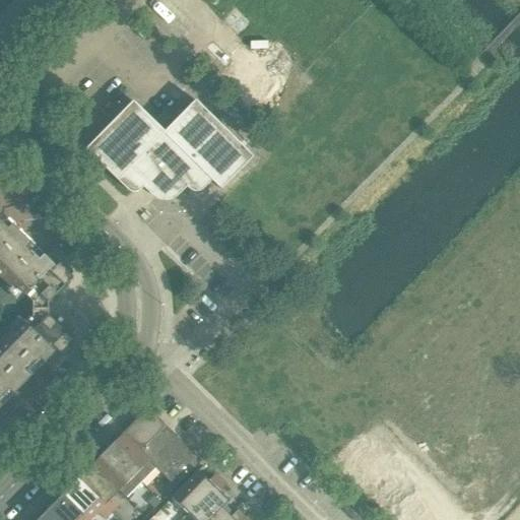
[(252,157),(194,102),(164,133),(147,117),(138,127),(123,112),(85,149),(126,190),(128,192),(131,193),(135,193),(138,192),(140,190),(142,188),(147,192),(150,195),(155,198),(160,200),(167,200),(173,198),(178,195),(186,187),(189,190),(192,192),(194,192),(197,192),(200,191),(202,189),(210,181),(219,190),(252,157)]
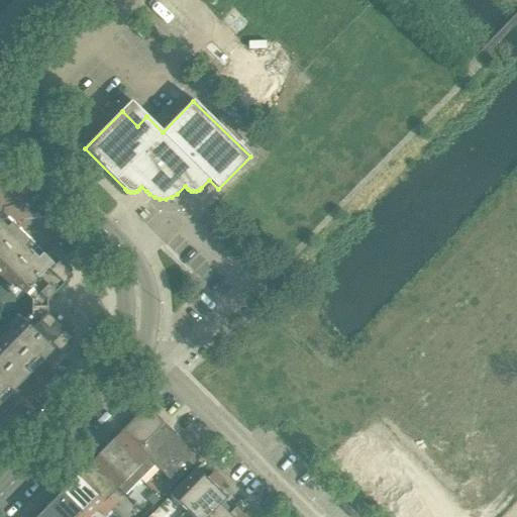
[(0,276),(21,297),(23,294),(31,301),(46,301),(72,276),(60,265),(52,272),(46,267),(44,270),(23,249),(25,246),(7,228),(4,230),(0,226),(0,276)]
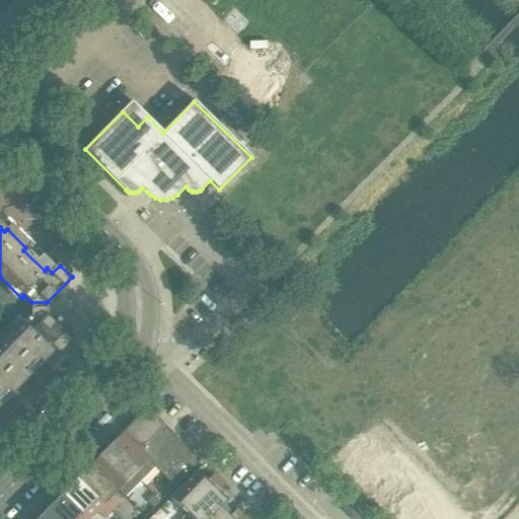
[(0,392),(5,387),(8,390),(27,371),(24,368),(45,348),(48,350),(53,345),(61,353),(72,341),(47,315),(31,315),(23,323),(21,320),(0,342),(0,392)]
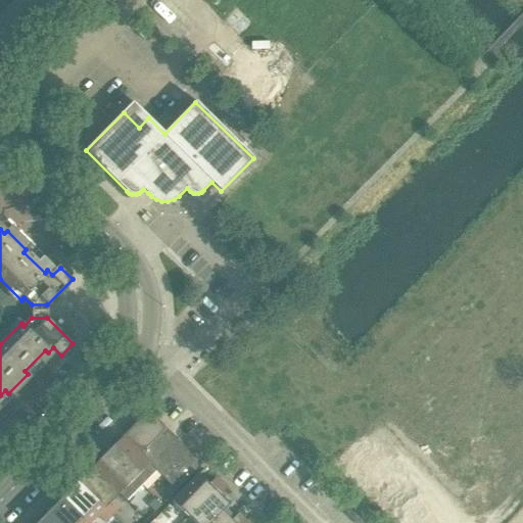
[(202,464),(147,411),(121,438),(155,471),(176,491),(202,464)]
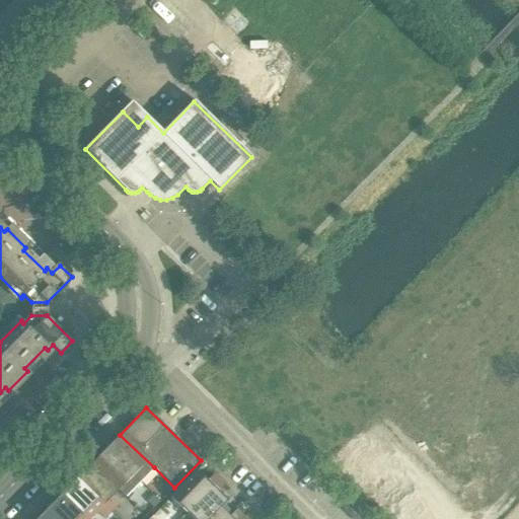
[(154,467),(120,435),(105,449),(140,483),(154,467)]
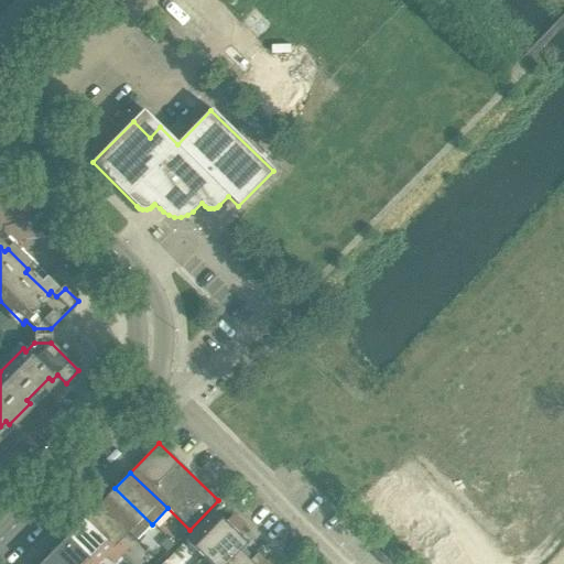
[(152,524),(115,488),(99,505),(136,540),(152,524)]
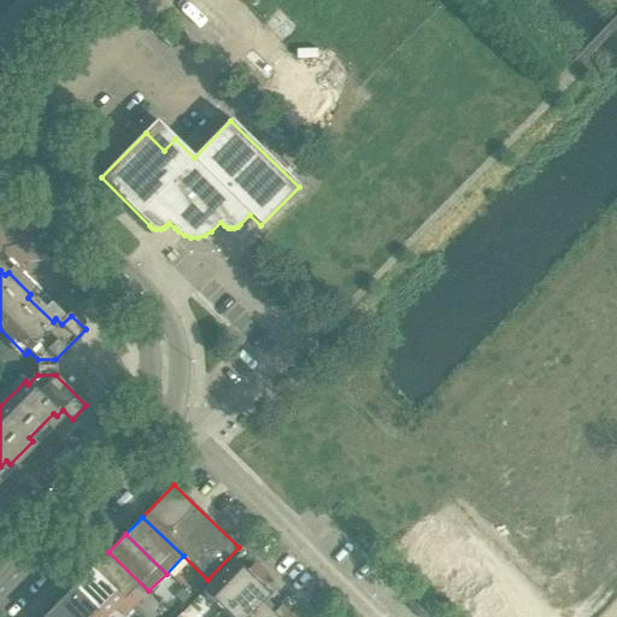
[(148,591),(109,552),(92,569),(131,609),(140,600),(131,592),(140,583),(148,592),(148,591)]
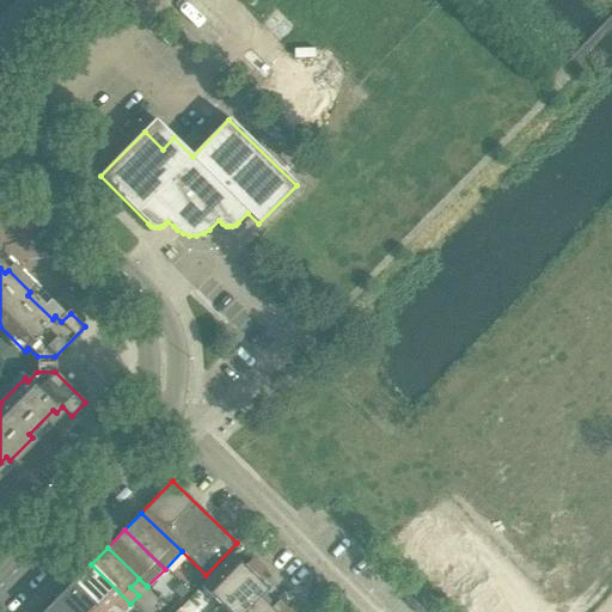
[(219,605),(258,565),(252,558),(244,567),(232,555),(201,587),(219,605)]
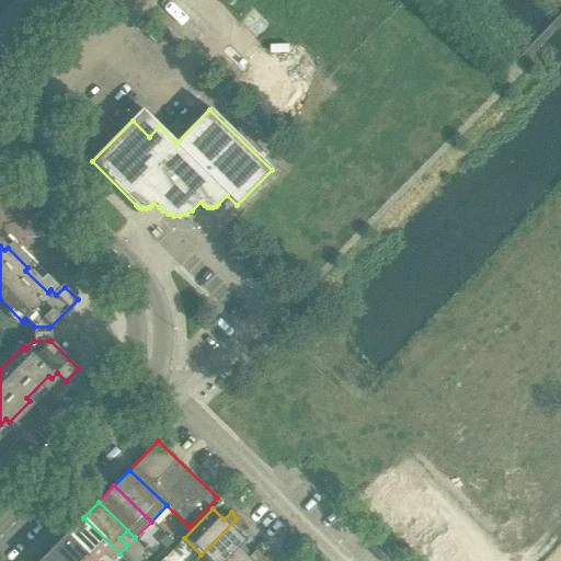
[(112,560),(119,553),(83,517),(67,534),(94,560),(96,560),(104,553),(111,560),(112,560)]
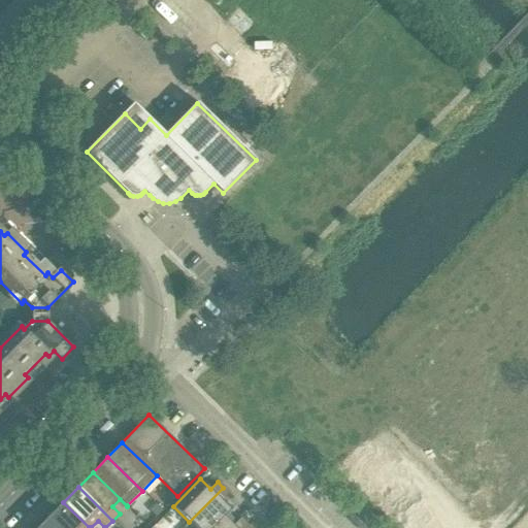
[(212,527),(231,509),(222,500),(229,493),(223,488),(189,522),(195,527),(212,527)]
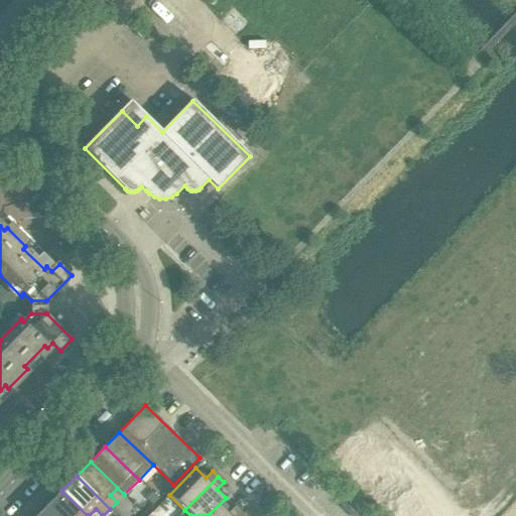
[(87,515),(61,491),(47,506),(57,515),(87,515)]
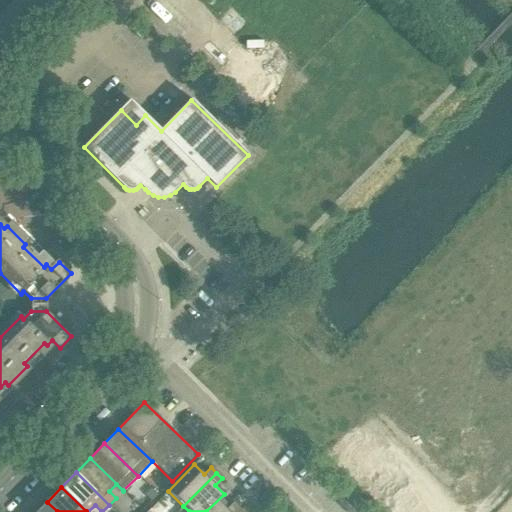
[(234,511),(239,508),(233,503),(226,509),(218,501),(225,494),(224,494),(206,511),(234,511)]
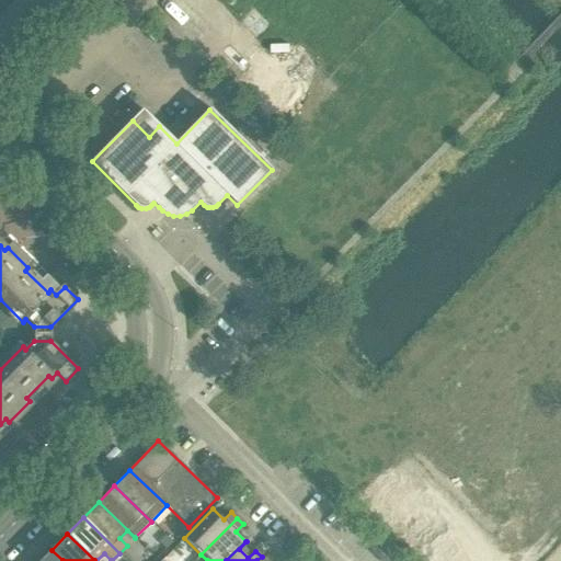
[(63,560),(52,550),(39,560),(63,560)]
